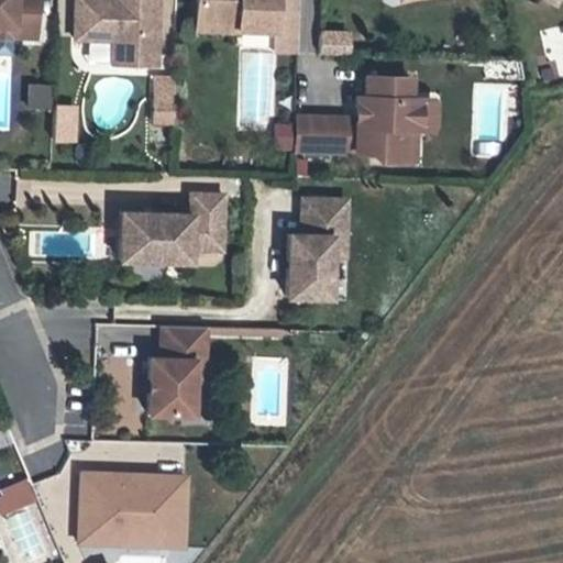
[(0,0),(0,24),(11,24),(11,35),(35,36),(36,0),(0,0)]
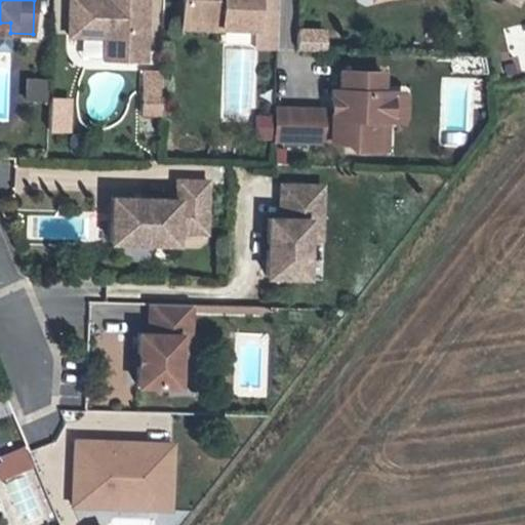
[(146,0),(70,0),(69,36),(105,37),(111,37),(110,59),(145,61),(146,0)]
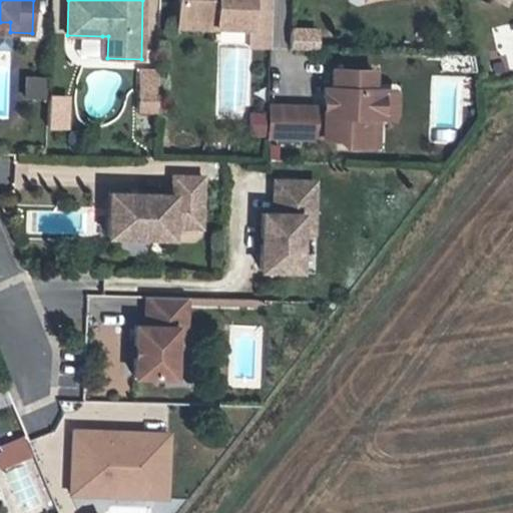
[(177,0),(177,19),(214,20),(214,26),(249,28),(249,0),(177,0)]
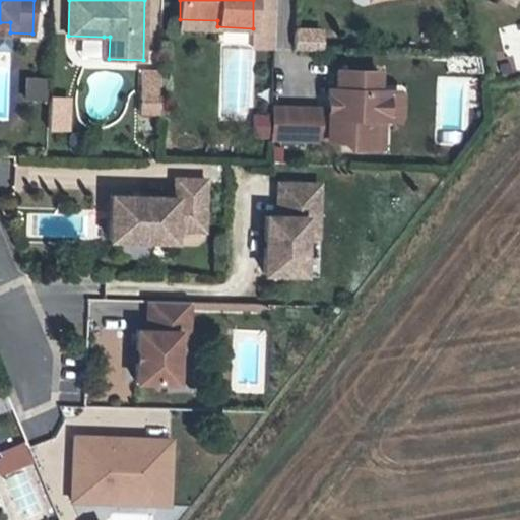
[(273,0),(253,0),(253,28),(252,45),(272,45),(273,0)]
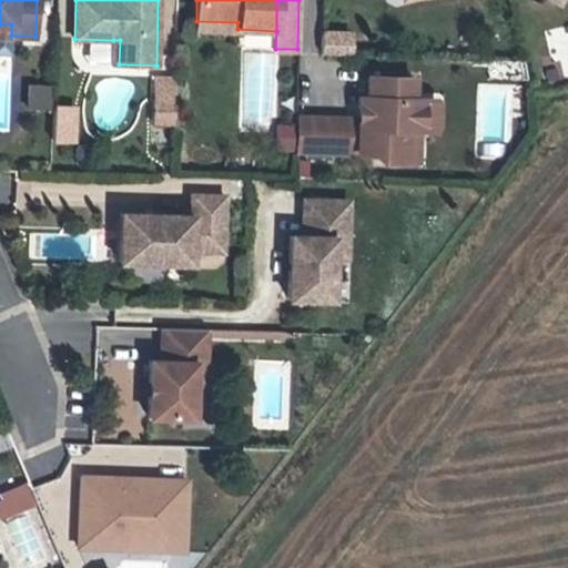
[(196,21),(195,30),(237,31),(237,29),(237,22),(196,21)]
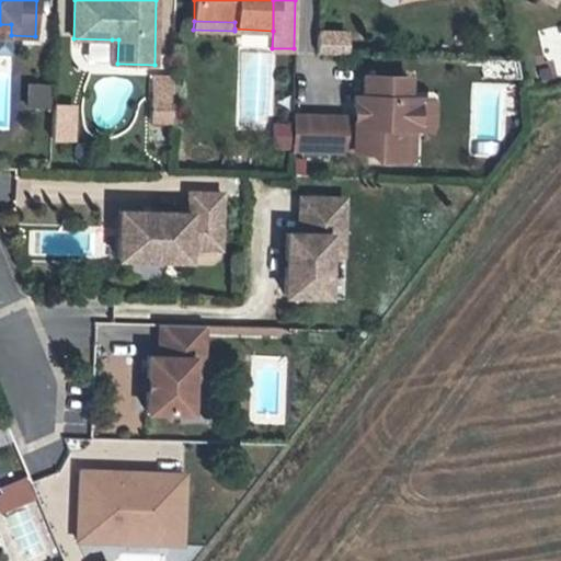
[(11,24),(0,24),(0,35),(11,35),(11,24)]
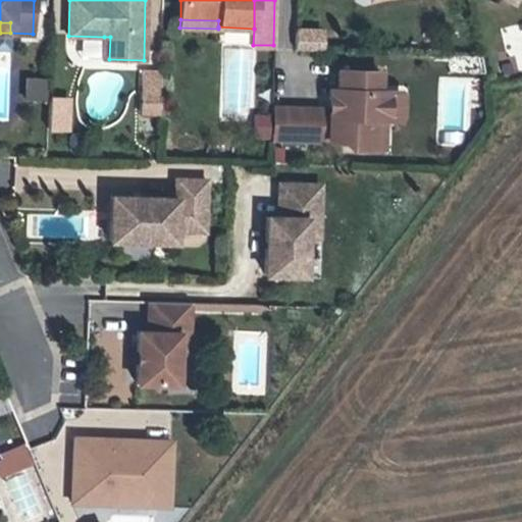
[(321,32),(295,31),(294,50),(321,51),(321,32)]
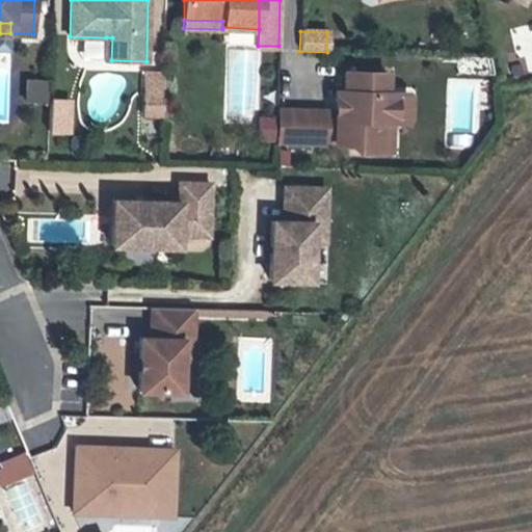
[(334,112),(289,110),(288,141),(354,144),(354,152),(377,152),(378,122),(390,122),(394,123),(395,94),(384,94),(384,74),(344,72),(343,91),(335,91),(334,112)]
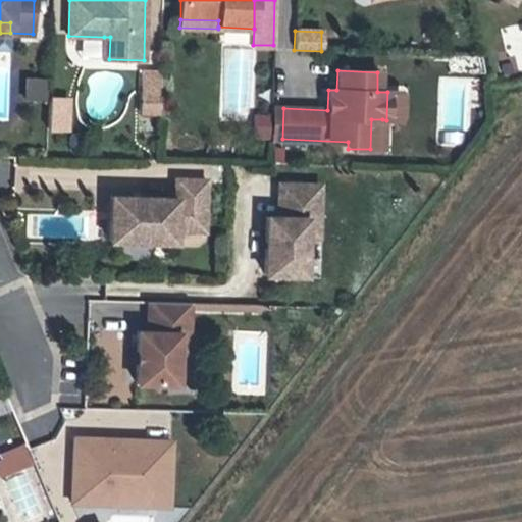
[(25,76),(22,99),(45,102),(47,79),(25,76)]
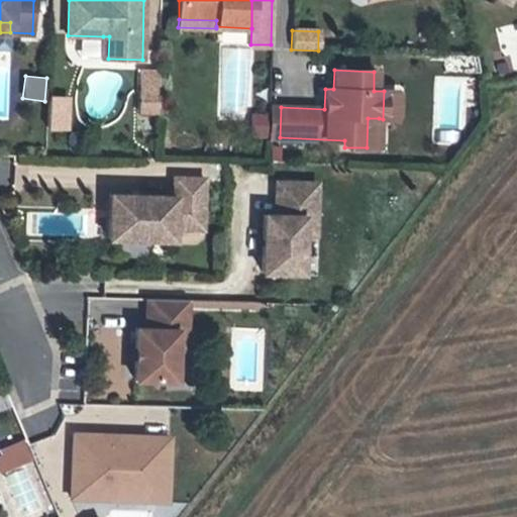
[(159,90),(140,89),(139,111),(158,112),(159,90)]
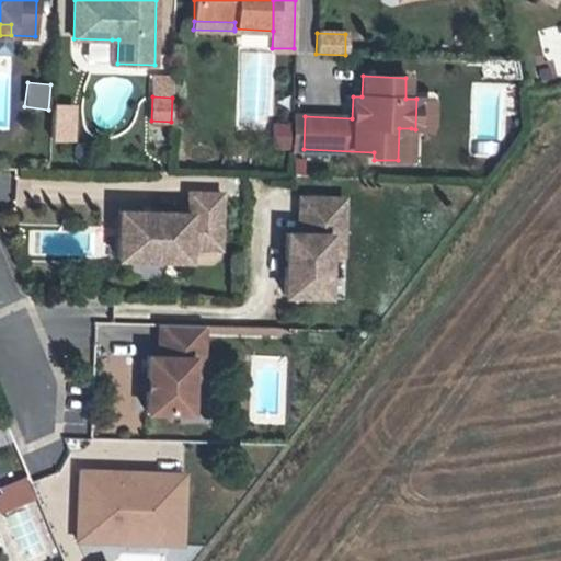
[(428,99),(416,99),(415,129),(427,129),(428,99)]
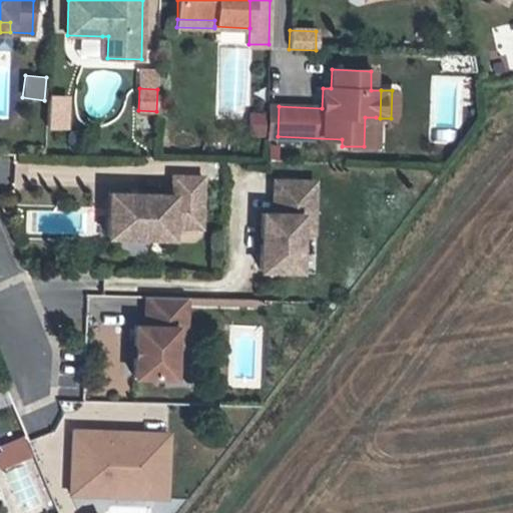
[(47,129),(69,130),(70,94),(48,94),(47,129)]
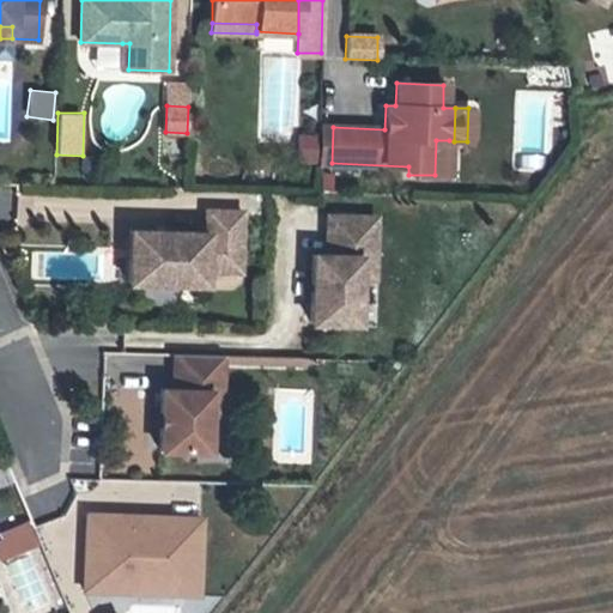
[(333,127),(319,127),(317,163),(332,163),(333,127)]
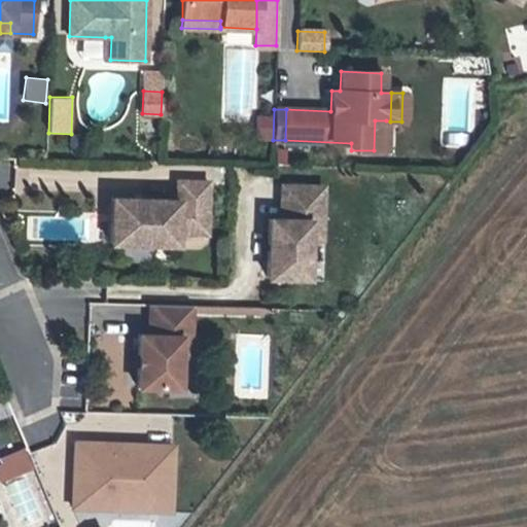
[(255,113),(254,141),(272,141),(272,113),(255,113)]
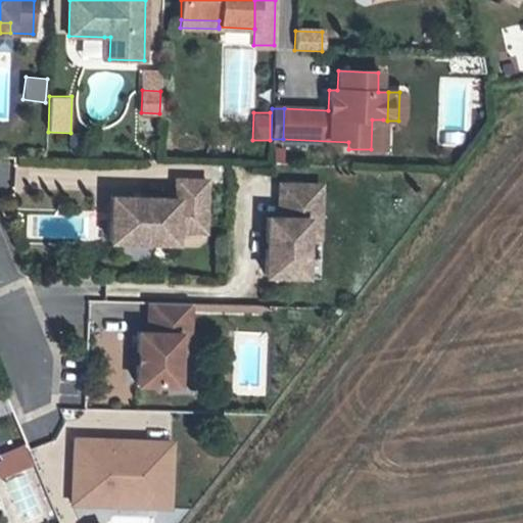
[(372,120),(371,149),(382,150),(383,120),(372,120)]
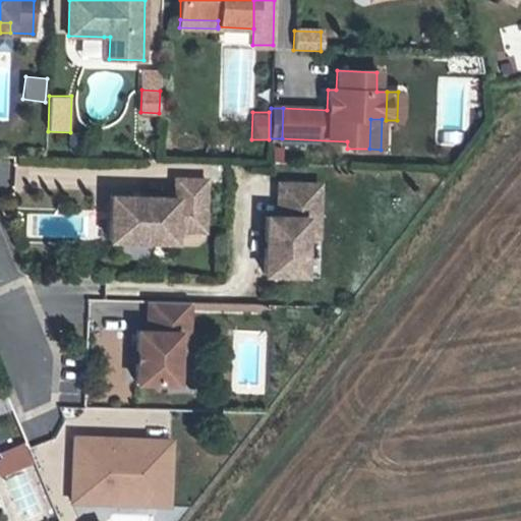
[(108,239),(173,241),(174,229),(203,231),(206,179),(174,178),(174,196),(109,194),(108,239)]
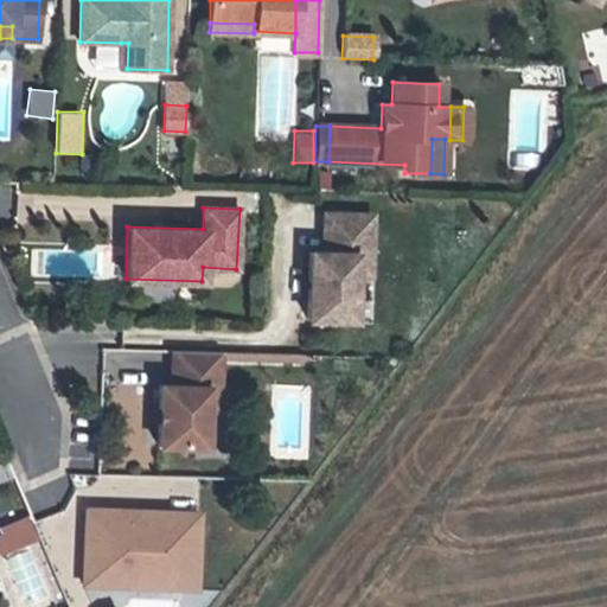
[(308,251),(306,318),(352,319),(353,275),(355,254),(369,255),(371,216),(324,213),(321,251),(308,251)]
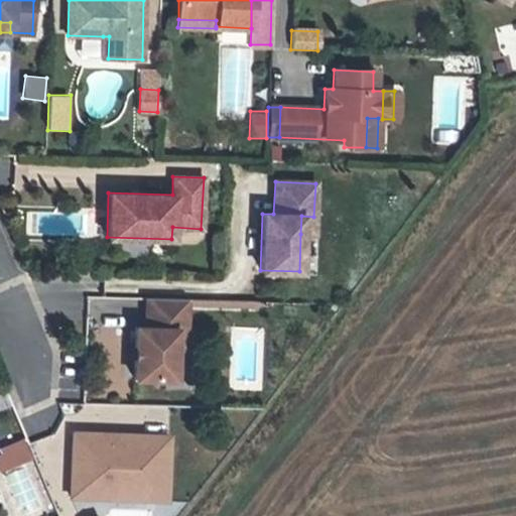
[(313,234),(313,217),(301,216),(300,234),(313,234)]
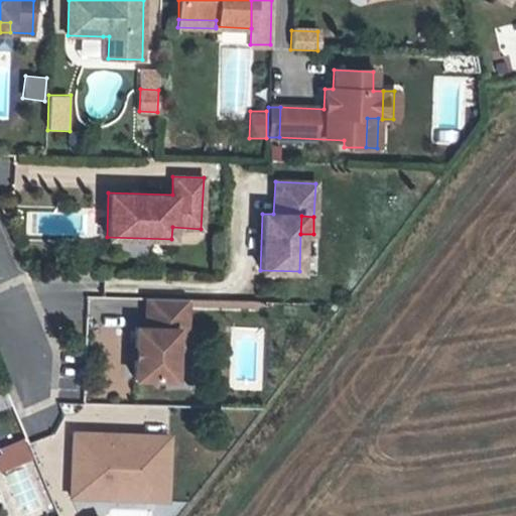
[(133,377),(173,378),(174,347),(174,329),(184,329),(185,297),(145,296),(144,327),(134,327),(133,377)]
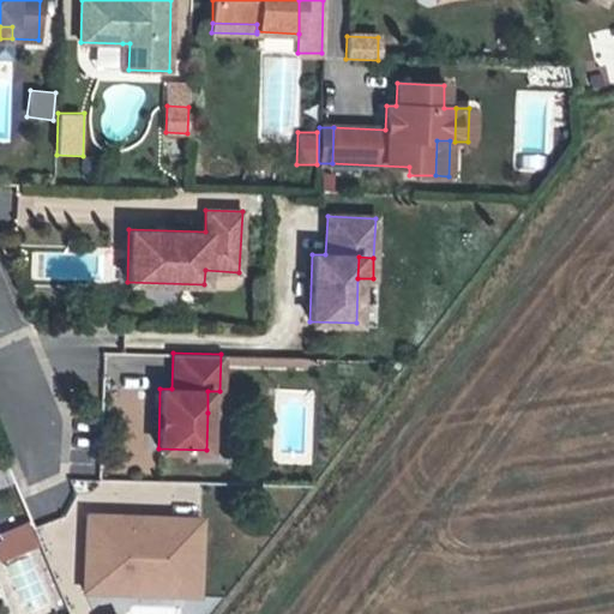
[(130,384),(131,356),(103,355),(103,384),(130,384)]
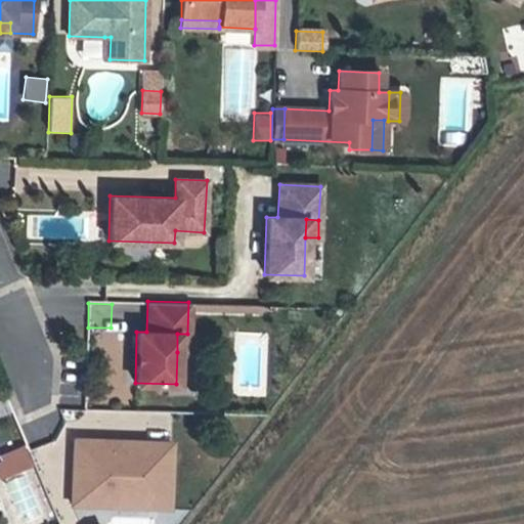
[(187,353),(187,334),(177,334),(177,352),(187,353)]
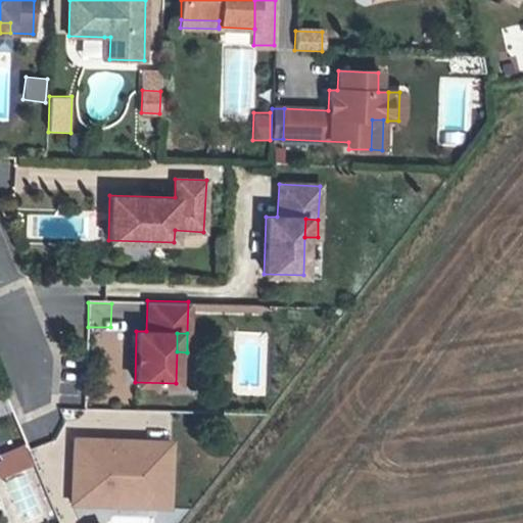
[(73,436),(73,442),(170,446),(170,440),(73,436)]
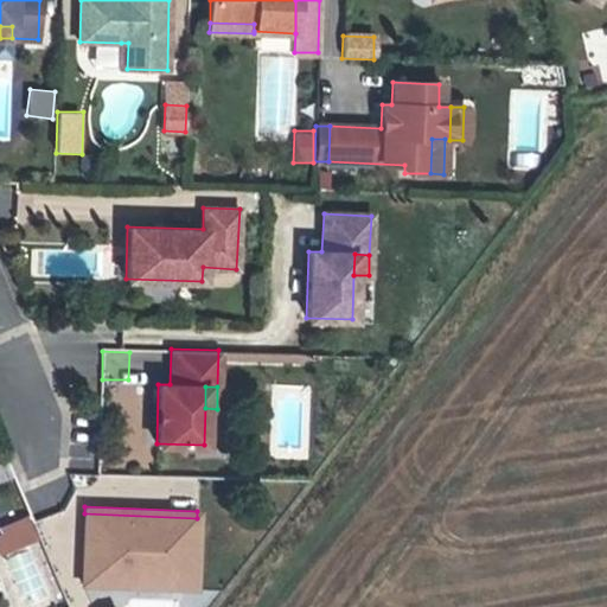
[(104,583),(106,566),(168,569),(167,580),(195,581),(197,518),(84,513),(81,582),(104,583)]
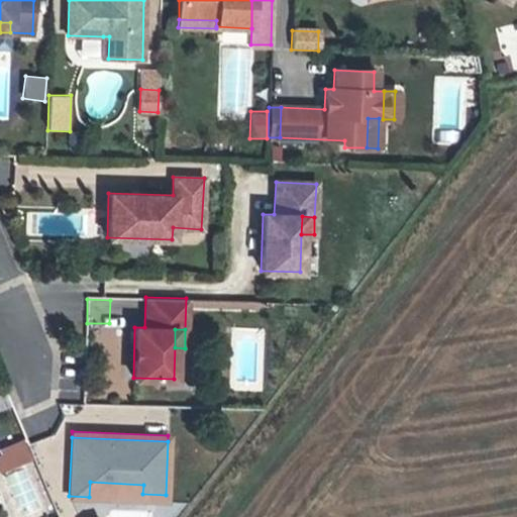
[(7,467),(27,458),(23,448),(4,456),(7,467)]
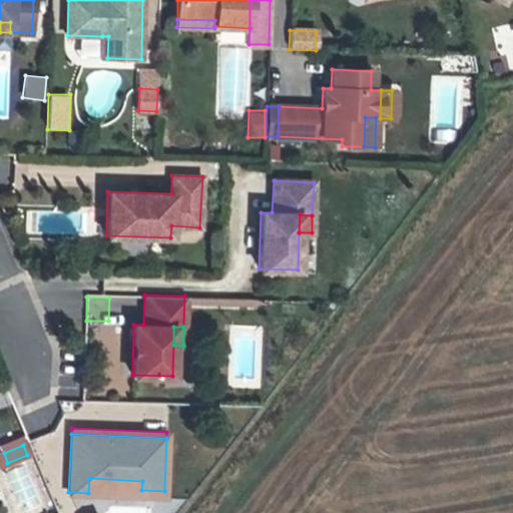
[(89,478),(88,493),(164,496),(164,491),(141,490),(142,481),(89,478)]
